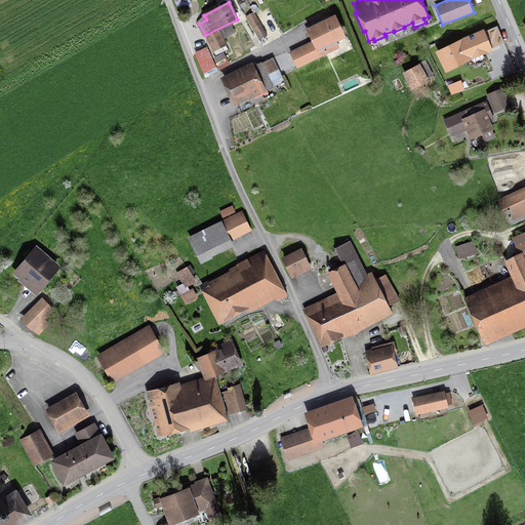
[(259,40),(268,35),(254,11),(245,15),(259,40)]
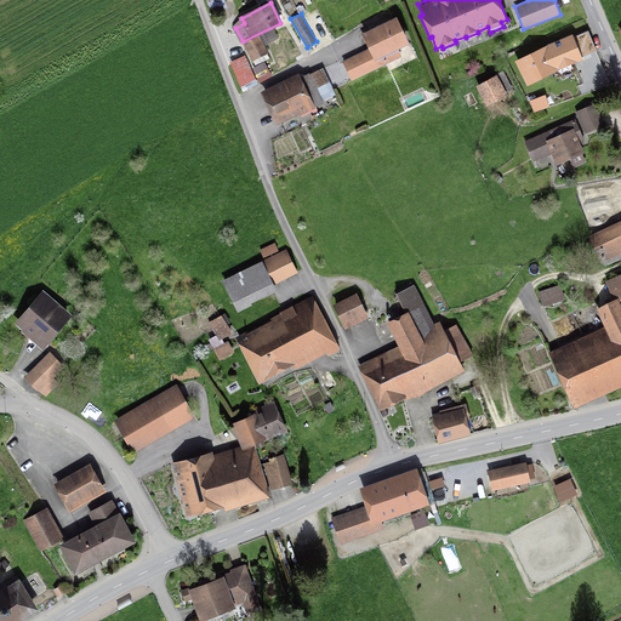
[(397,13),(362,32),(369,46),(342,60),(352,80),(403,55),(398,46),(410,40),(397,13)]
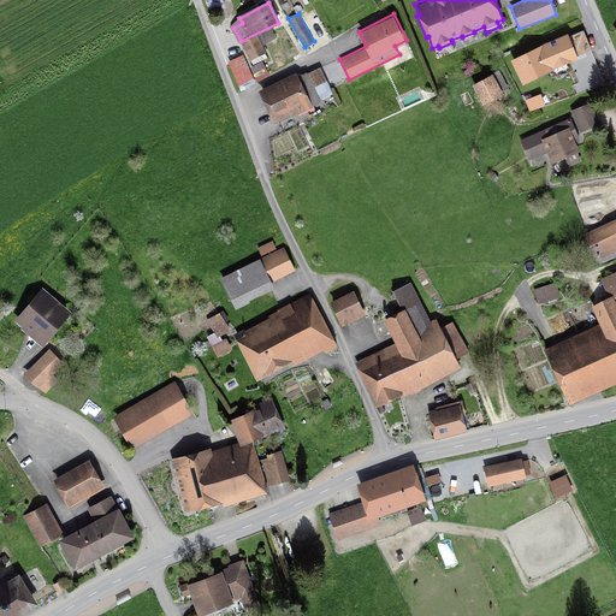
[(568,33),(511,58),(522,83),(556,69),(555,67),(579,57),(578,54),(592,48),(584,28),(569,35),(568,33)]
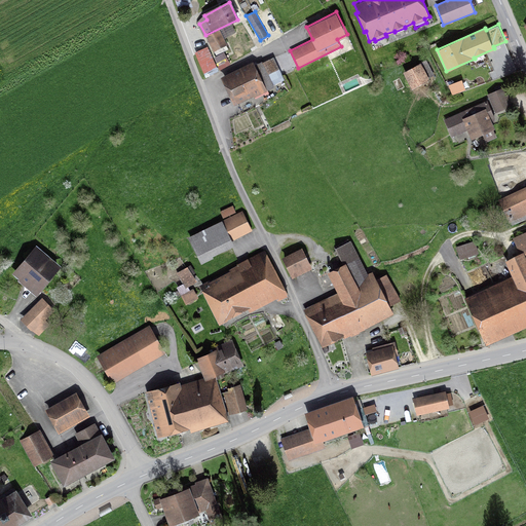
[(226,44),(220,31),(208,37),(215,50),(226,44)]
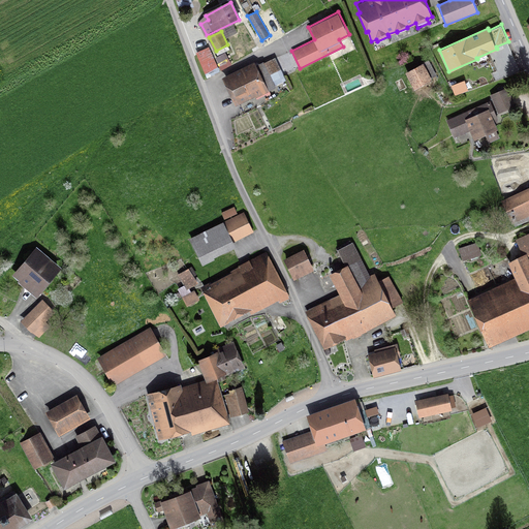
[(196,52),(207,78),(211,75),(211,74),(231,66),(226,52),(214,57),(209,47),(196,52)]
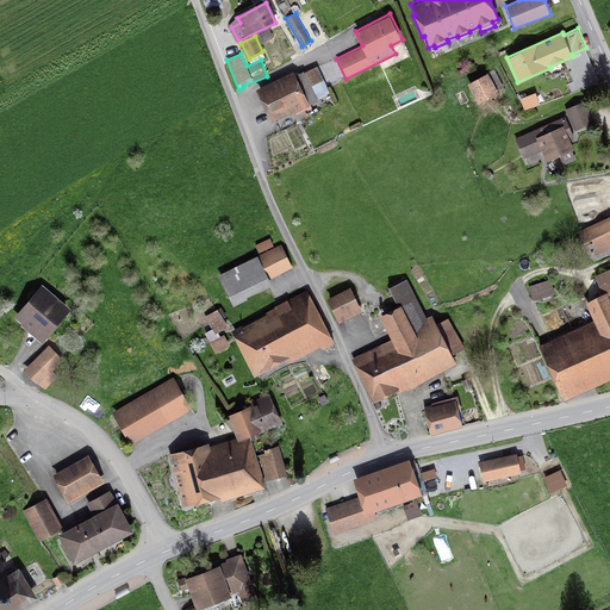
[(304,74),(262,93),(273,116),(304,101),(304,104),(315,99),(304,74)]
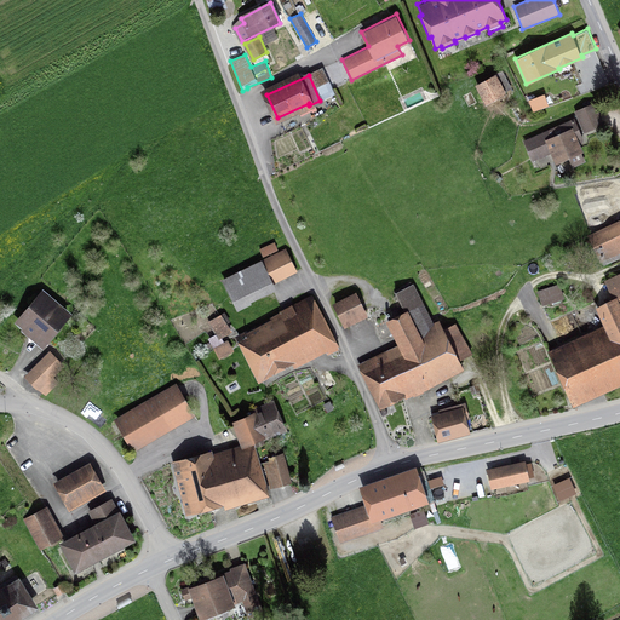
[(503,92),(494,76),(478,85),(487,102),(503,92)]
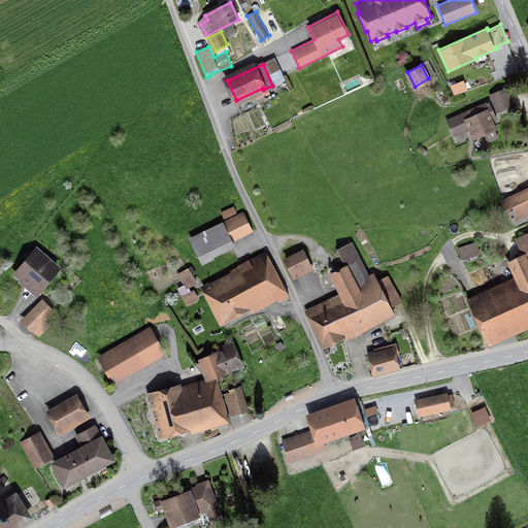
[(455,97),(467,93),(464,84),(452,88),(455,97)]
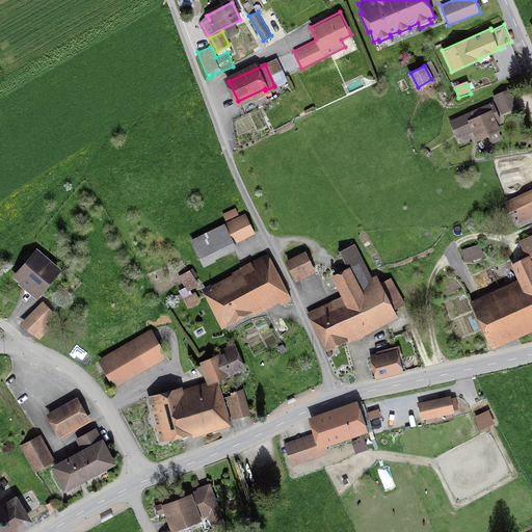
[(510,91),(496,98),(502,111),(516,105),(510,91)]
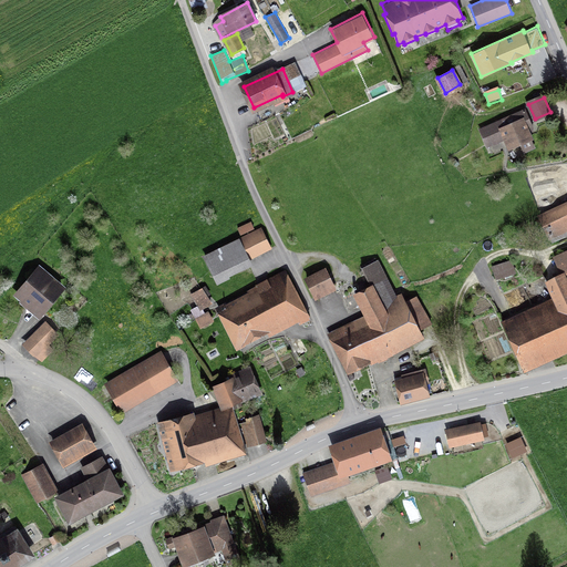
[(525,110),(480,130),(487,147),(506,140),(509,148),(519,144),(524,153),(535,148),(527,131),(533,129),(525,110)]
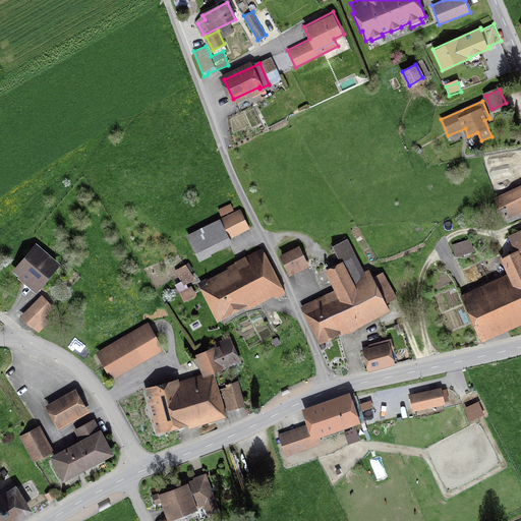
[(520,187),(498,200),(509,223),(520,216),(520,187)]
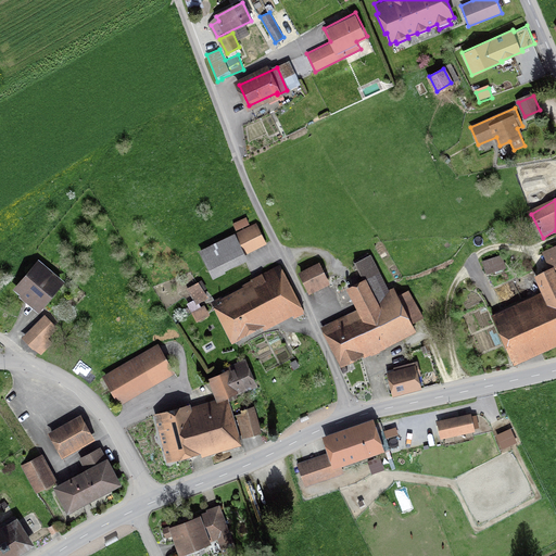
[(236,230),(250,224),(247,216),(232,223),(236,230)]
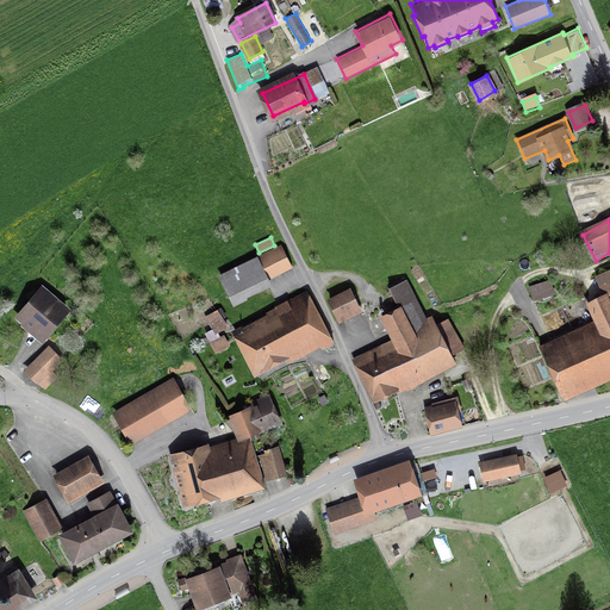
[(281,249),(221,278),(230,297),(291,268),(281,249)]
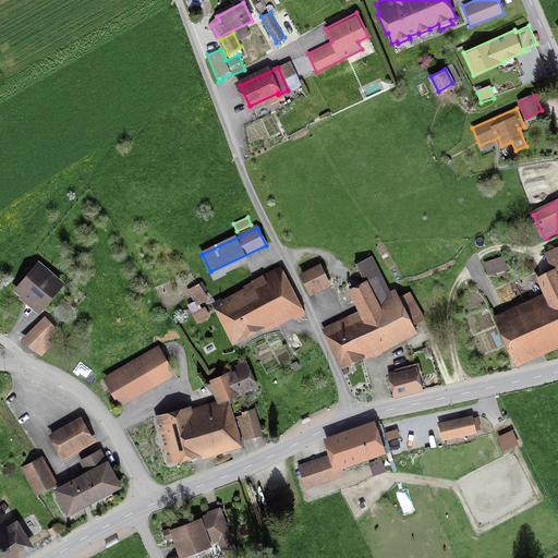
[(557,278),(557,279),(557,278),(557,247),(545,254),(552,267),(553,270),(538,277),(549,302),(498,325),(512,356),(557,336),(557,278)]
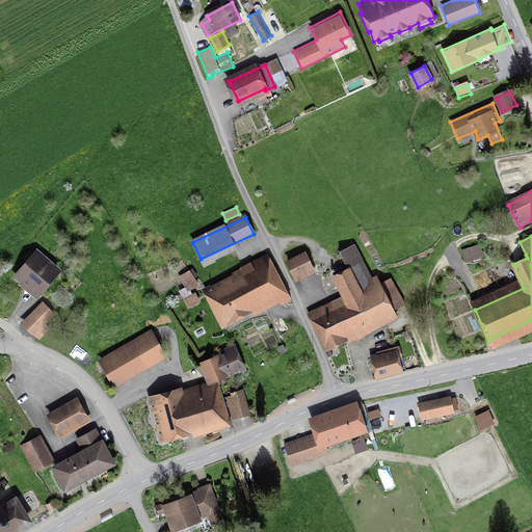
[(464,262),(484,256),(480,243),(461,248),(464,262)]
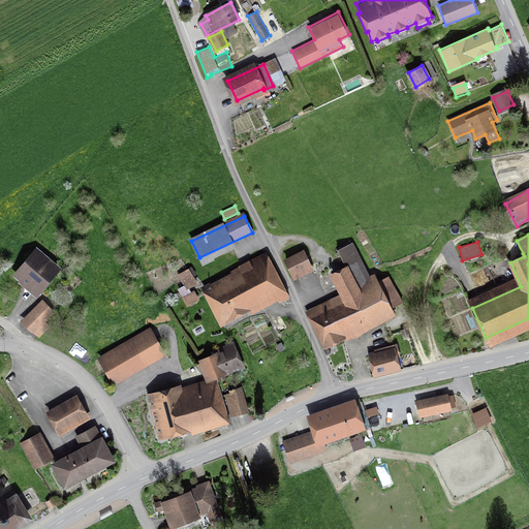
[(309,316),(322,343),(392,309),(392,307),(403,302),(391,276),(378,282),(376,277),(371,280),(352,244),(337,251),(346,269),(333,275),(344,299),(309,316)]
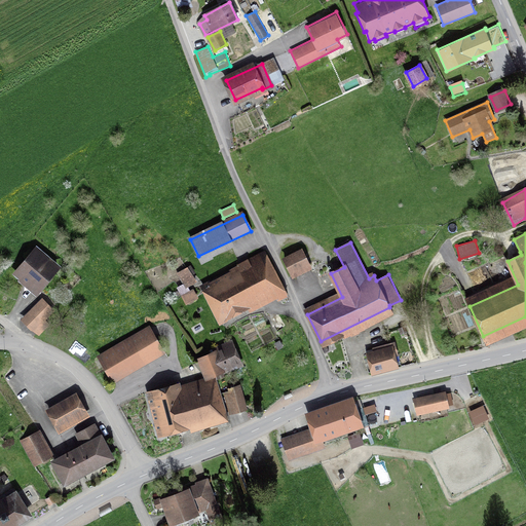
[(37,251),(16,273),(22,277),(20,279),(36,293),(58,268),(37,251)]
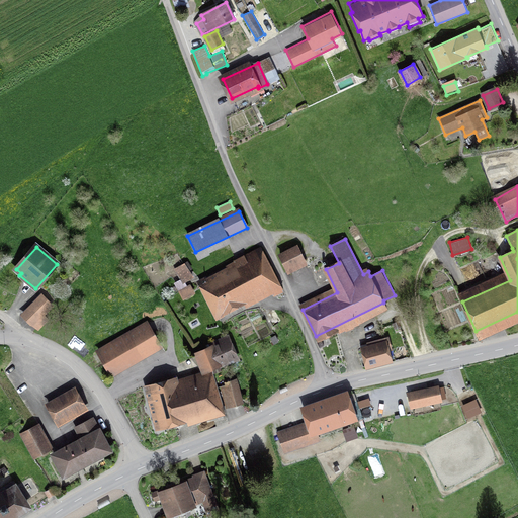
[(198,283),(217,319),(225,315),(223,312),(280,281),(262,247),(255,251),(258,258),(209,283),(206,278),(198,283)]
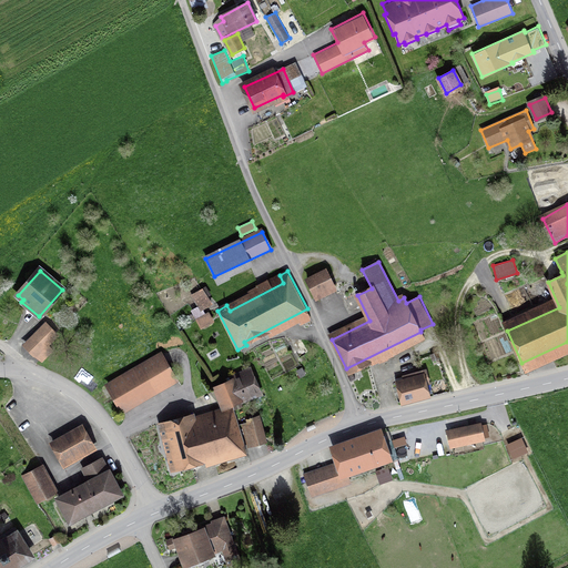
[(308,283),(315,297),(335,287),(328,273),(308,283)]
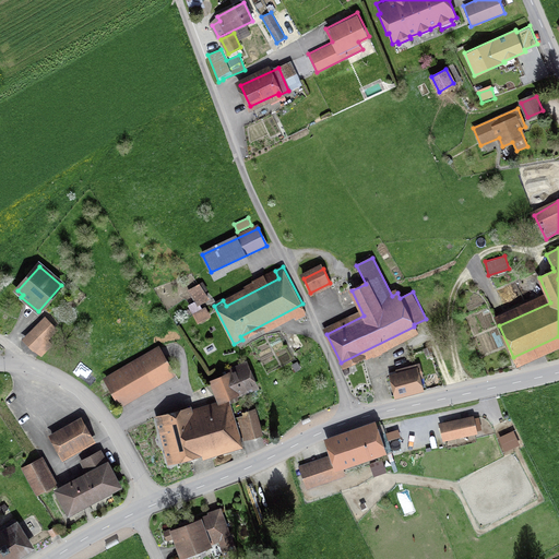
[(200,305),(210,298),(205,290),(207,289),(203,281),(200,283),(199,283),(188,289),(194,300),(187,305),(198,323),(211,316),(205,306),(202,308),(200,305)]
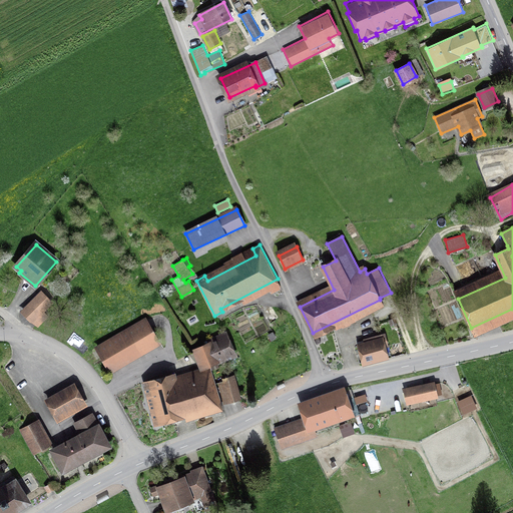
[(23,313),(31,321),(50,303),(43,294),(23,313)]
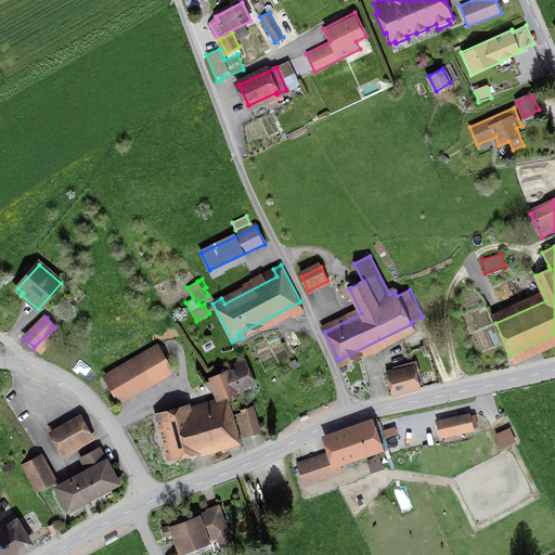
[(202,346),(205,352),(215,347),(211,340),(202,346)]
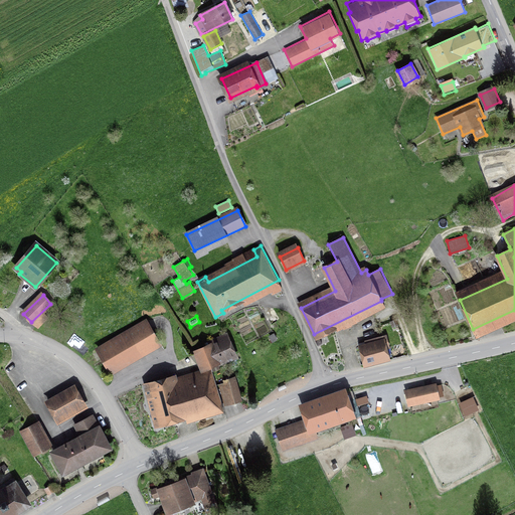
[(99,350),(112,372),(159,344),(146,322),(99,350)]
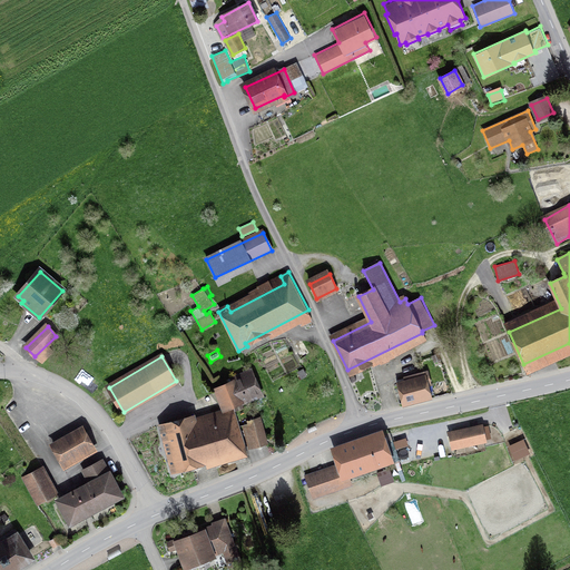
[(300,380),(307,375),(303,367),(295,373),(300,380)]
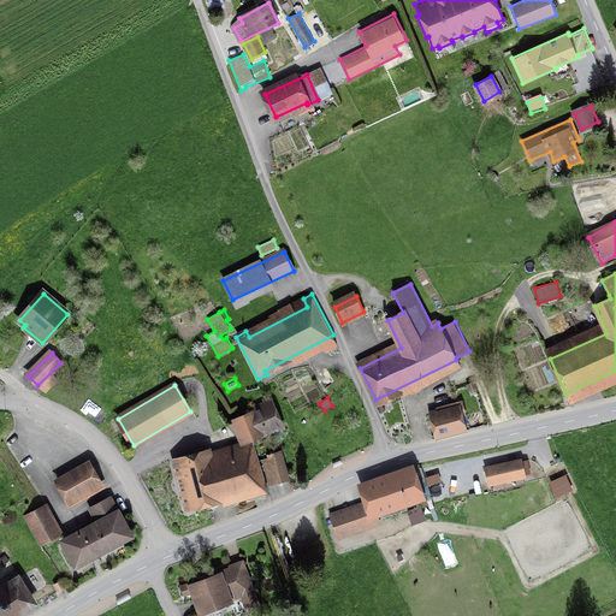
[(253,414),(261,433),(279,425),(268,401),(250,408),(253,414)]
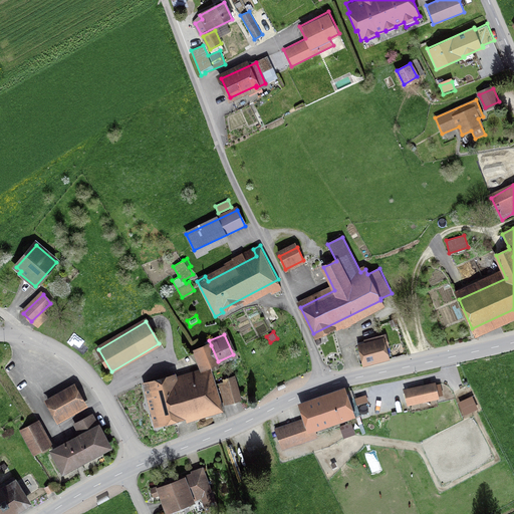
[(365,344),(358,346),(363,364),(386,359),(383,348),(388,347),(384,335),(364,341),(365,344)]
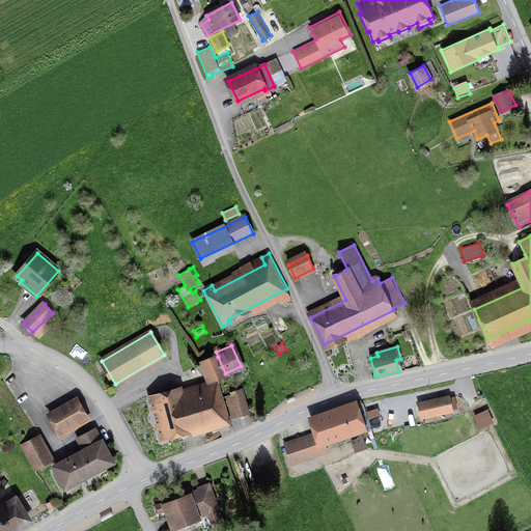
[(225,373),(218,357),(211,360),(217,376),(225,373)]
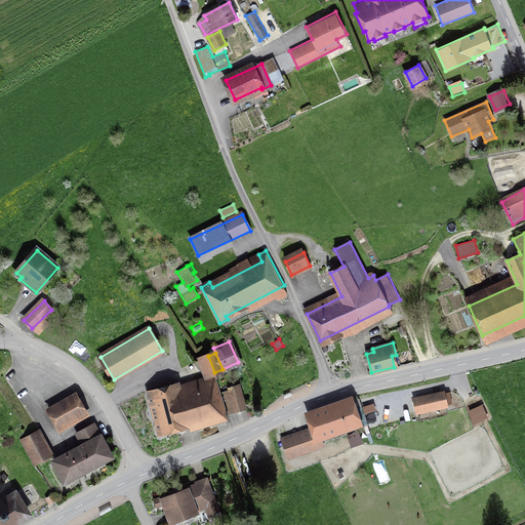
[(214,372),(208,356),(200,359),(207,375),(214,372)]
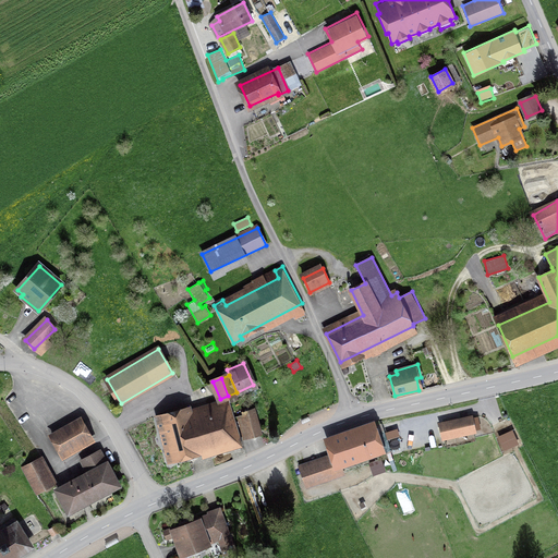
[(229,400),(159,420),(169,457),(240,436),(229,400)]
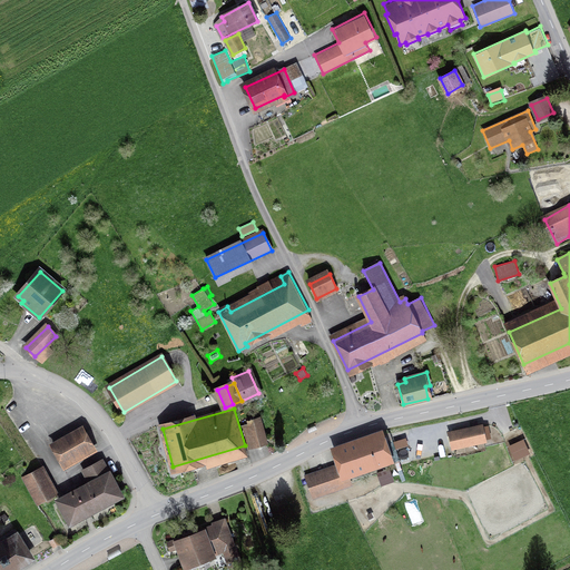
[(265,443),(259,421),(248,423),(254,445),(265,443)]
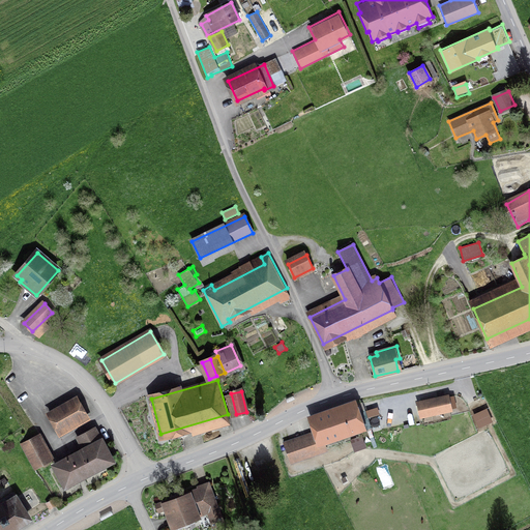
[(447,398),(419,404),(421,415),(449,409),(447,398)]
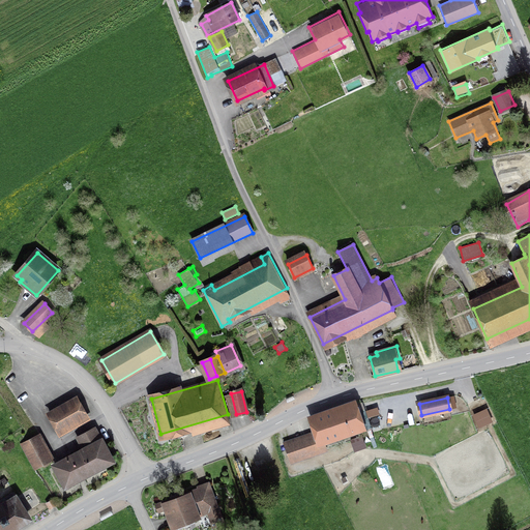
[(77,400),(50,414),(59,431),(86,416),(77,400)]
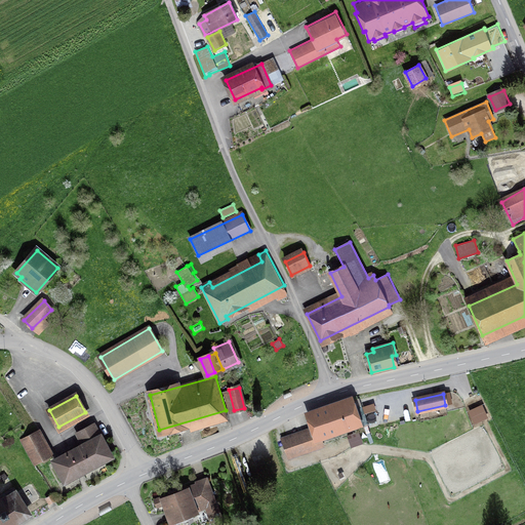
[(361,428),(366,426),(357,398),(309,415),(316,435),(288,445),(291,455),(320,445),(317,438),(359,423),(361,428)]
